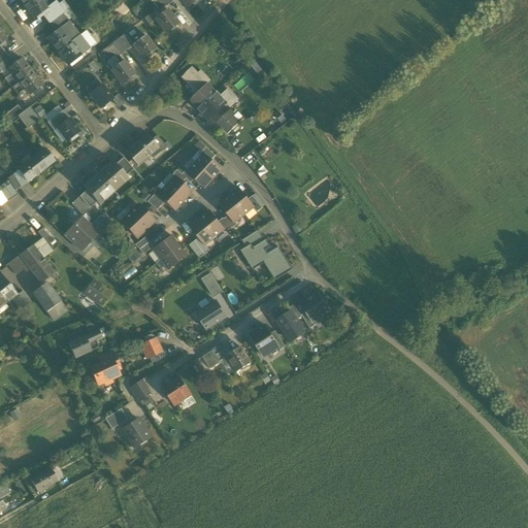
[(45,9),(38,0),(31,0),(25,5),(34,18),(41,11),(45,9)]
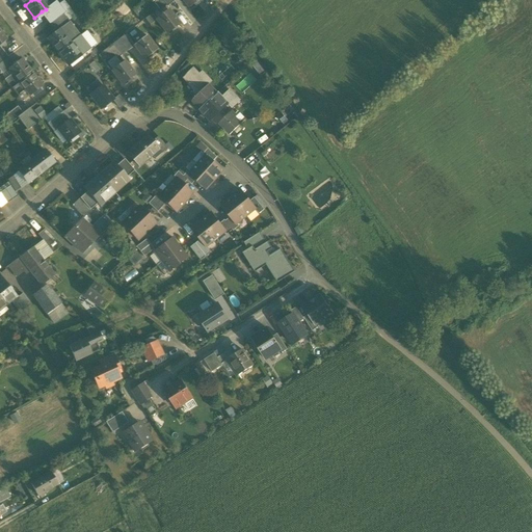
[(166,6),(161,0),(154,0),(153,1),(160,10),(166,6)]
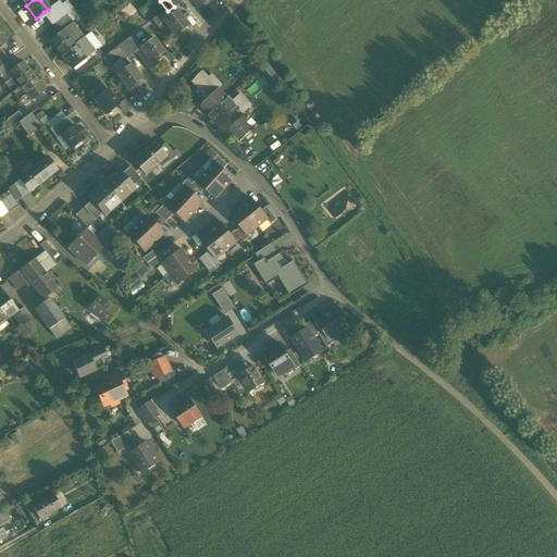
[(66,1),(60,7),(66,15),(67,14),(73,10),(66,1)]
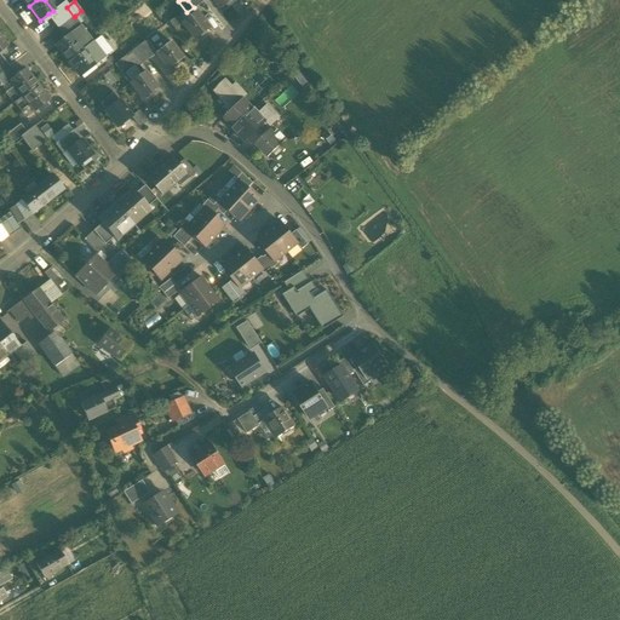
[(49,13),(59,28),(72,18),(74,17),(67,7),(64,3),(53,11),(49,13)]
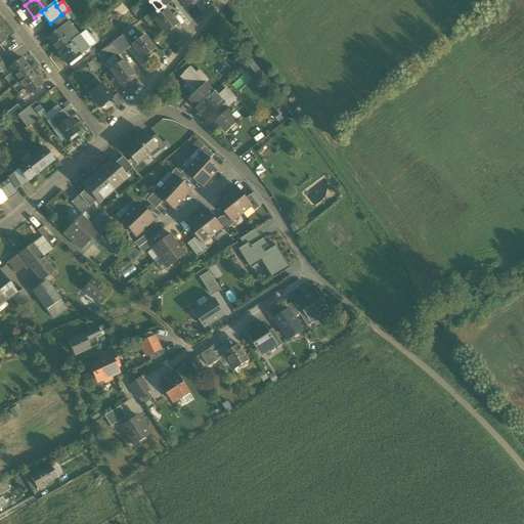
[(75,15),(69,9),(63,13),(68,19),(69,19),(75,15)]
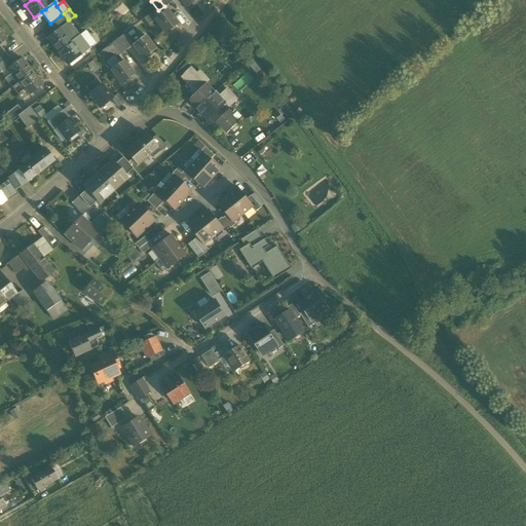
[(154,21),(164,33),(177,24),(166,10),(154,20),(154,21)]
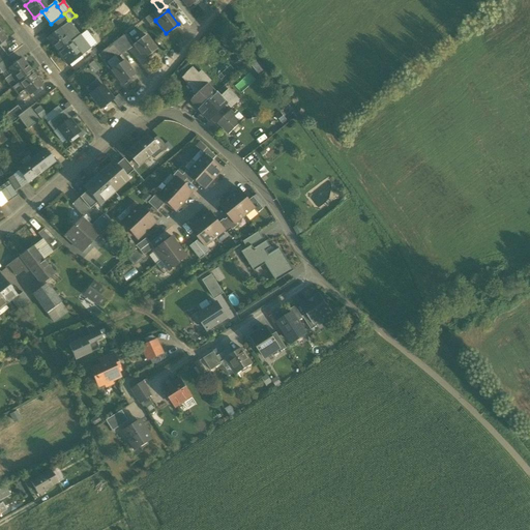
[(155,20),(151,15),(145,20),(150,26),(155,21),(155,20)]
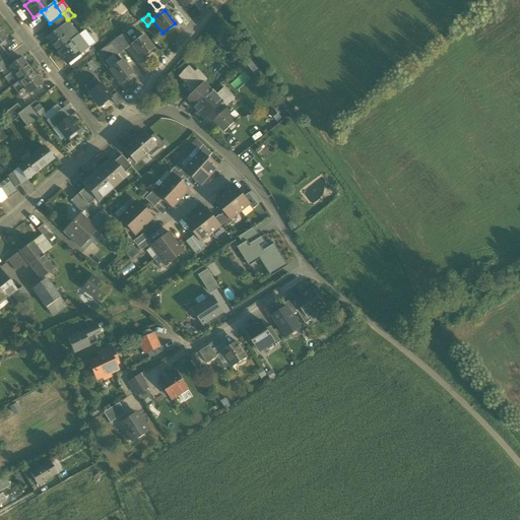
[(65,21),(60,15),(50,23),(55,28),(65,21)]
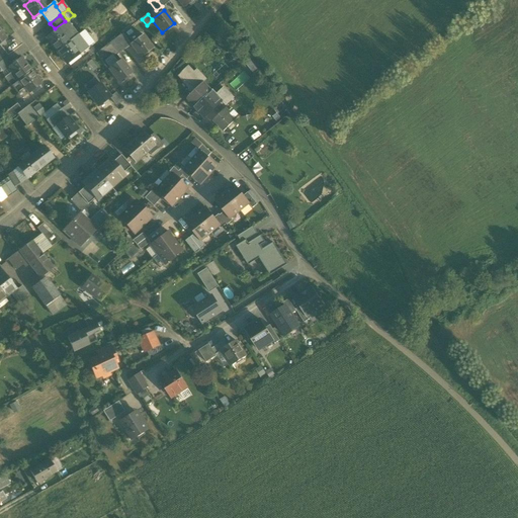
[(105,30),(117,23),(112,16),(101,23),(105,30)]
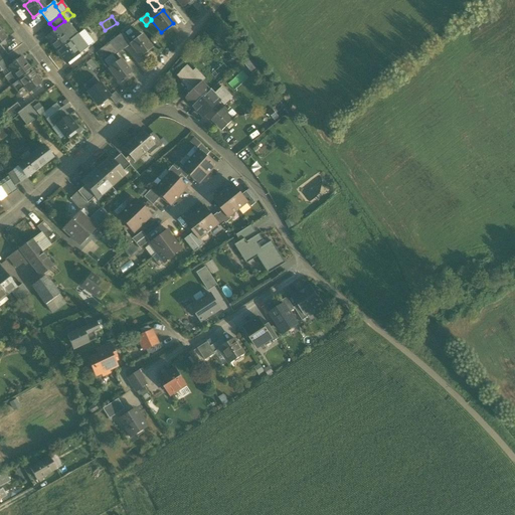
[(51,30),(53,32),(57,28),(58,29),(65,23),(64,21),(54,28),(51,30)]
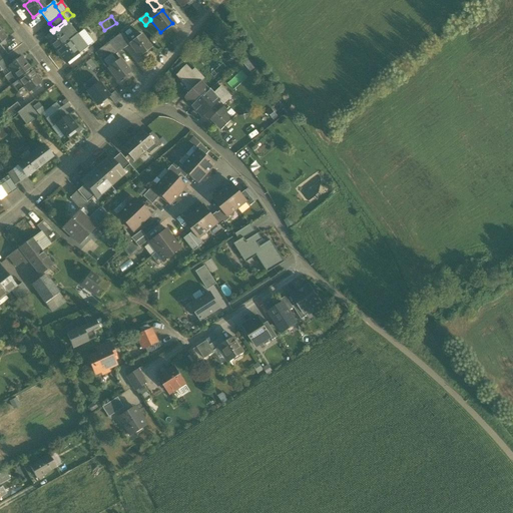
[(77,34),(68,21),(65,23),(75,36),(77,34)]
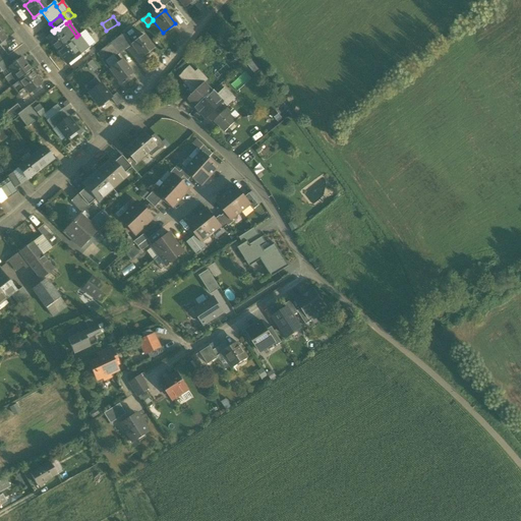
[(66,23),(59,30),(69,43),(76,37),(66,23)]
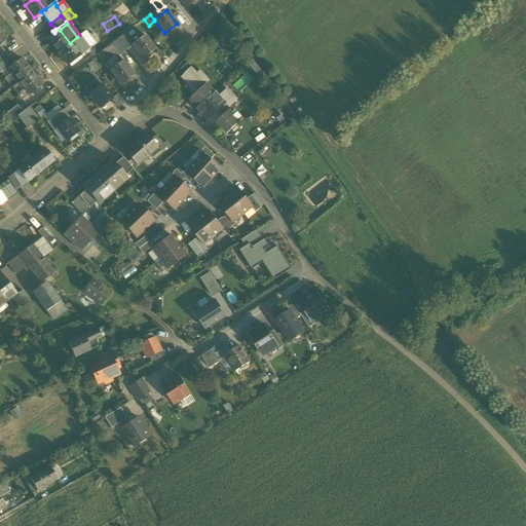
[(58,52),(70,43),(60,30),(59,29),(54,33),(46,39),(58,52)]
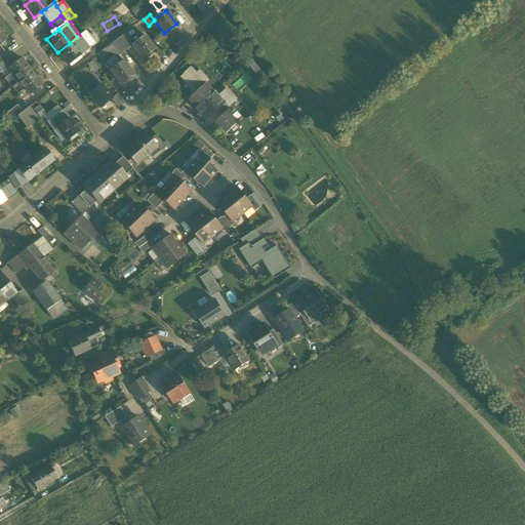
[(95,43),(85,31),(80,36),(89,48),(95,43)]
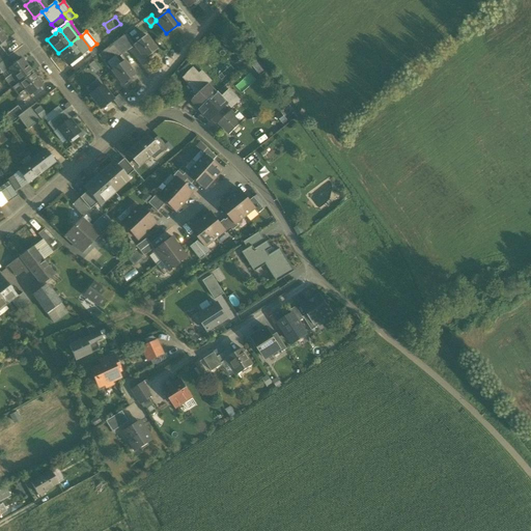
[(126,34),(119,39),(128,51),(134,47),(133,46),(134,45),(126,34)]
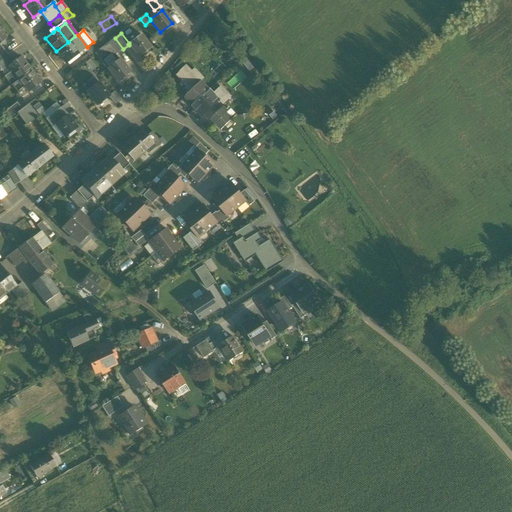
[(68,42),(78,55),(87,47),(78,35),(77,34),(75,36),(68,42)]
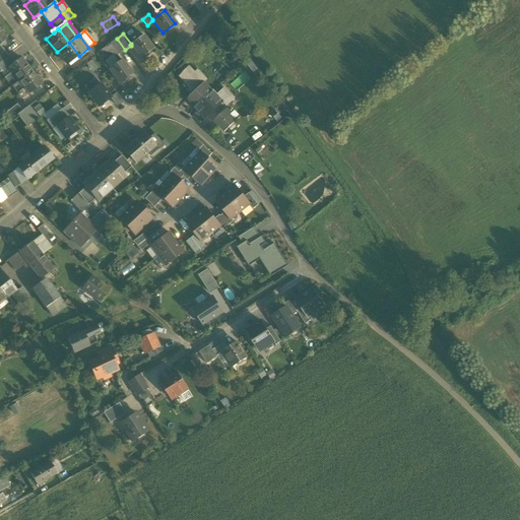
[(131,46),(141,58),(152,49),(142,36),(131,44),(130,45),(131,46)]
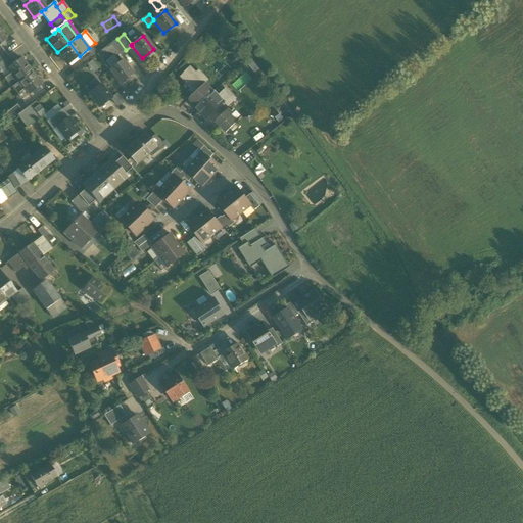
[(119,55),(126,50),(117,39),(110,44),(111,45),(119,55)]
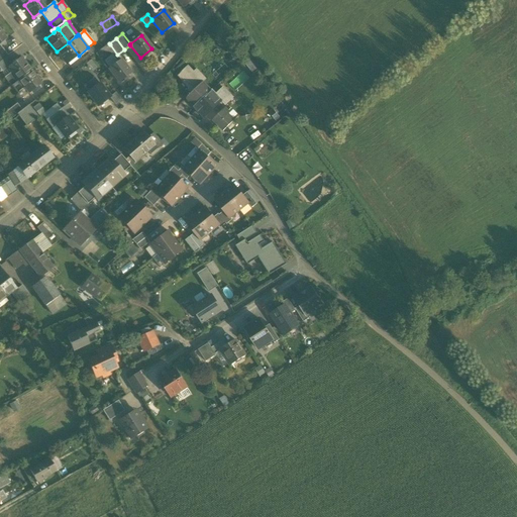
[(79,56),(69,42),(57,52),(67,65),(68,64),(79,56)]
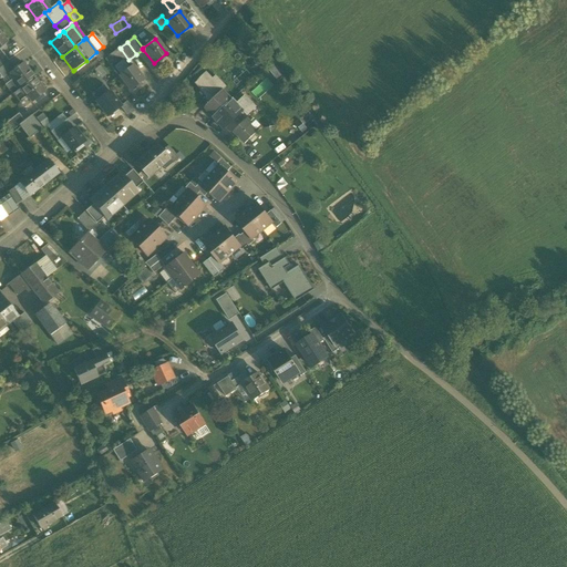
[(116,52),(119,55),(129,68),(131,65),(132,65),(129,61),(129,60),(121,49),(116,52)]
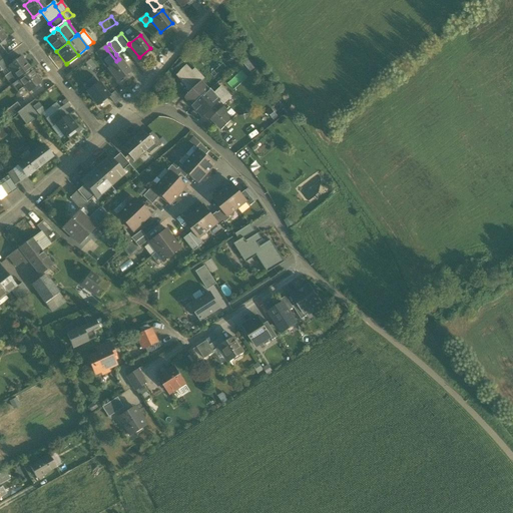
[(107,50),(105,47),(104,46),(94,54),(97,57),(107,50)]
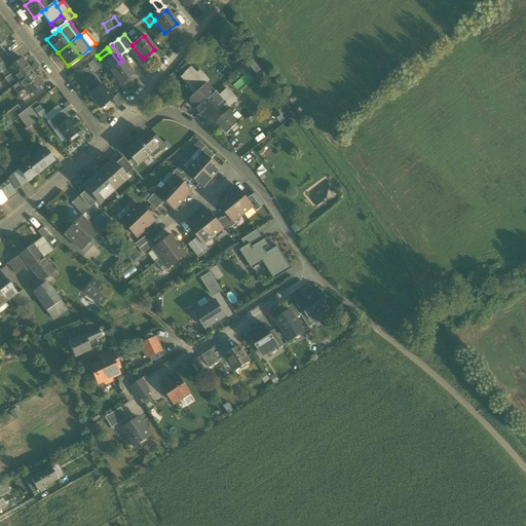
[(12,63),(8,57),(0,63),(0,70),(1,72),(8,67),(12,63)]
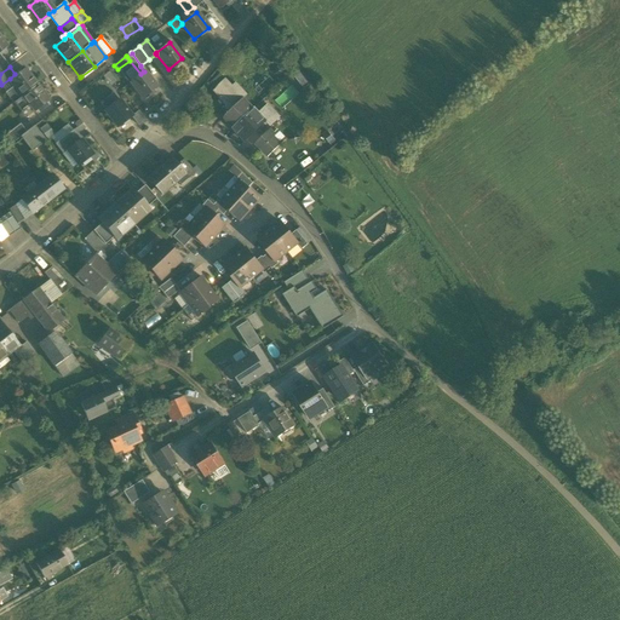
[(84,79),(97,69),(95,67),(81,76),(84,79)]
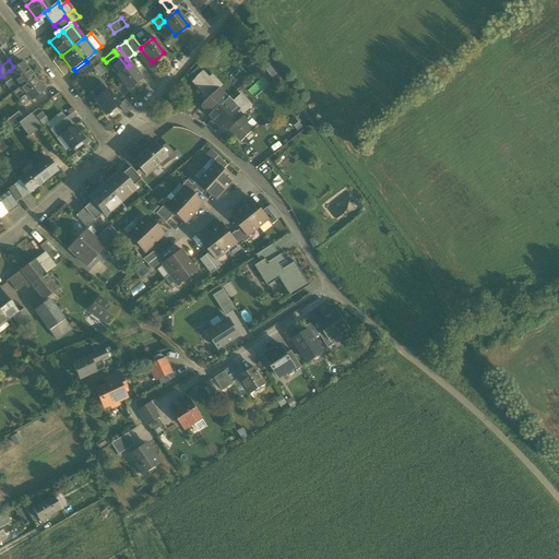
[(13,78),(21,86),(33,78),(22,63),(10,72),(13,78)]
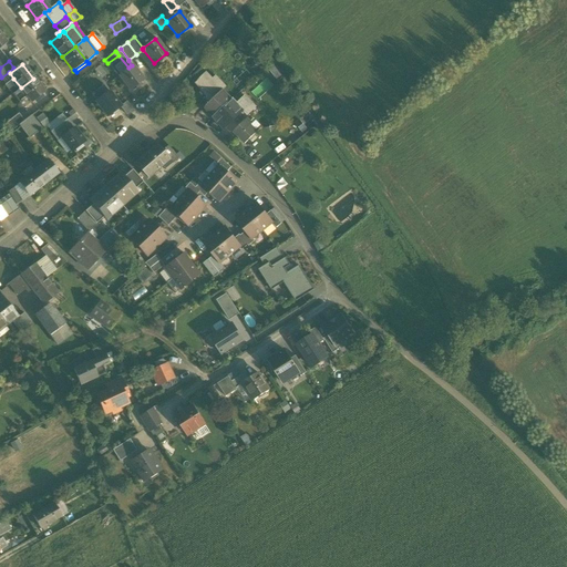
[(119,75),(131,91),(143,80),(131,65),(129,68),(119,75)]
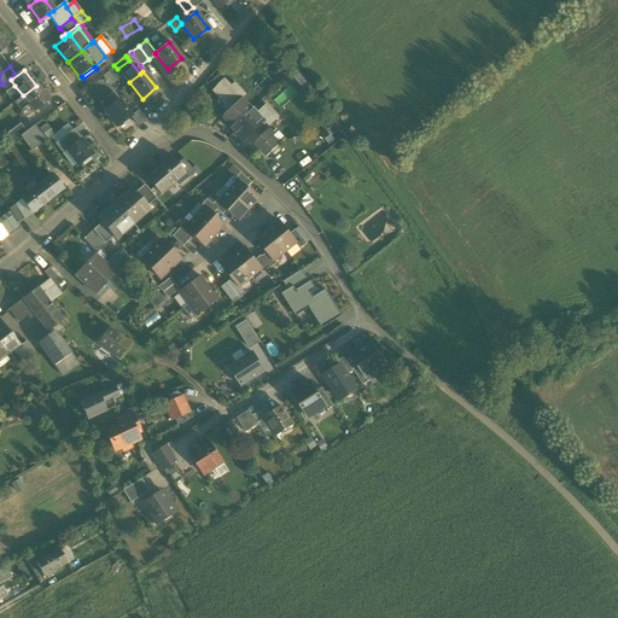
[(307,83),(297,71),(292,75),(301,87),(307,83)]
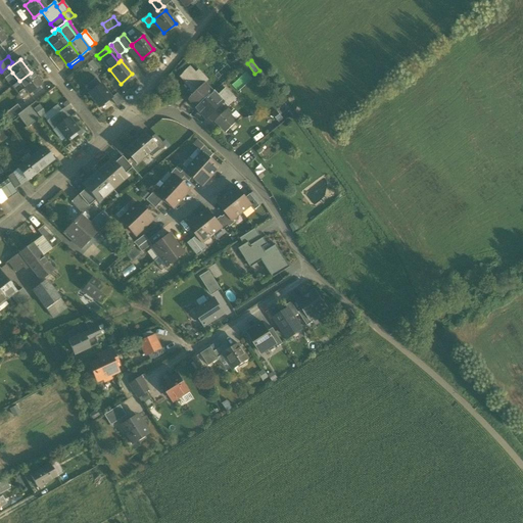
[(99,69),(93,61),(87,65),(93,74),(99,69)]
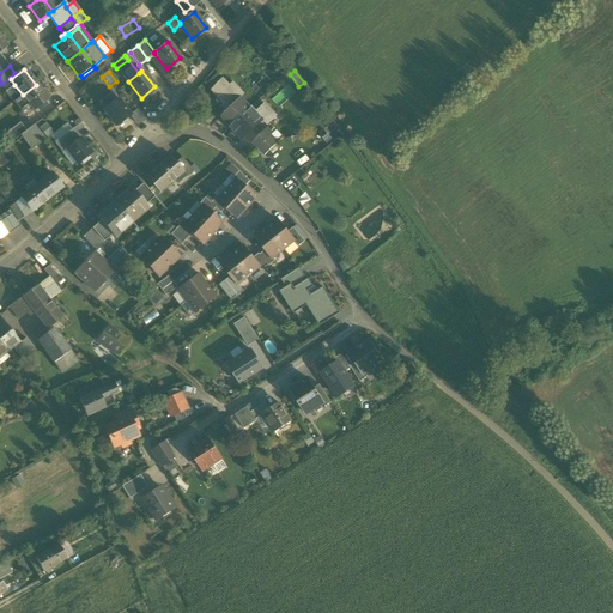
[(207,83),(213,89),(223,79),(218,73),(207,83)]
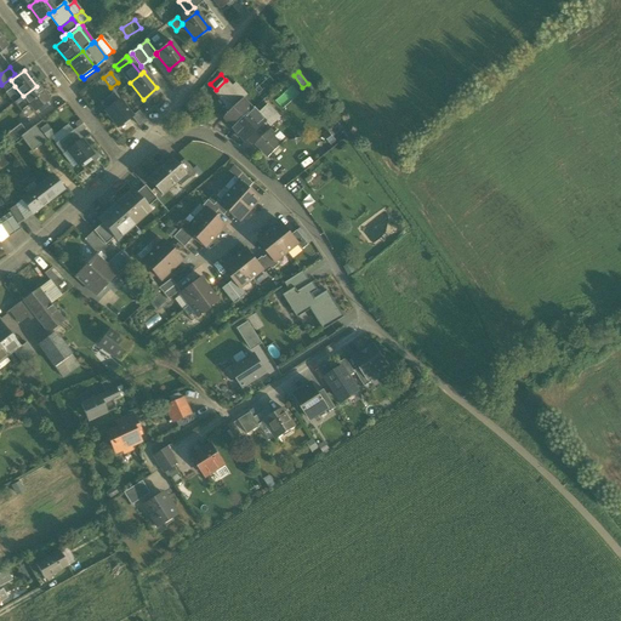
[(4,87),(3,89),(6,93),(15,86),(11,80),(10,79),(1,85),(4,87)]
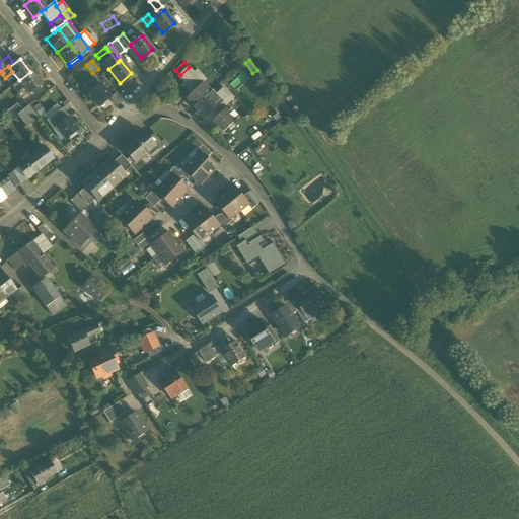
[(178,77),(194,93),(204,83),(195,73),(189,67),(180,75),(178,77)]
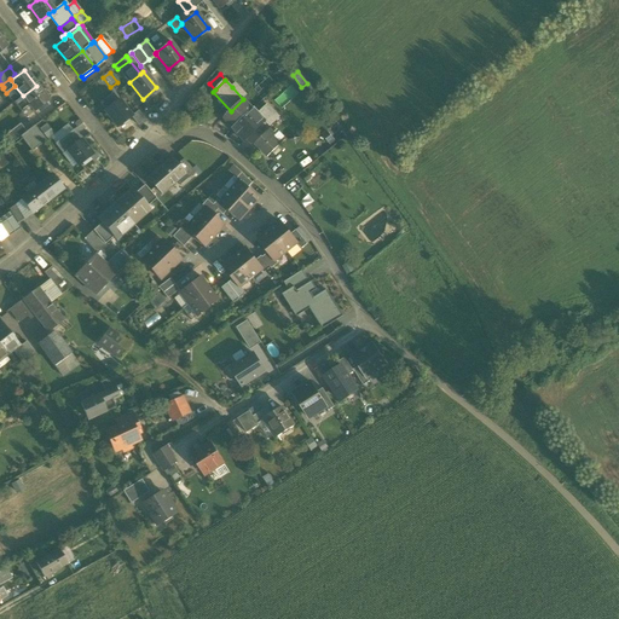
[(232,87),(243,99),(248,94),(237,82),(232,87)]
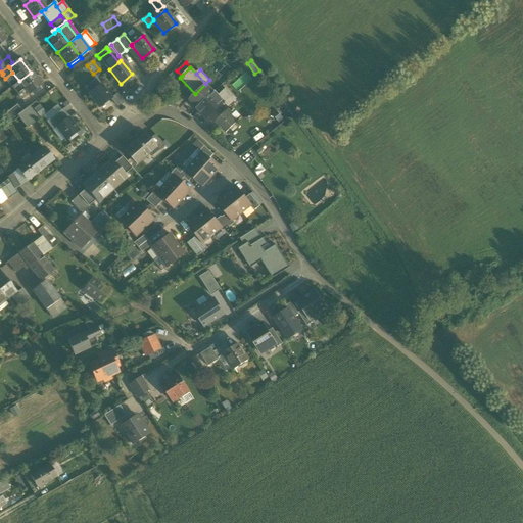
[(10,88),(11,87),(19,81),(12,73),(5,79),(4,79),(10,88)]
